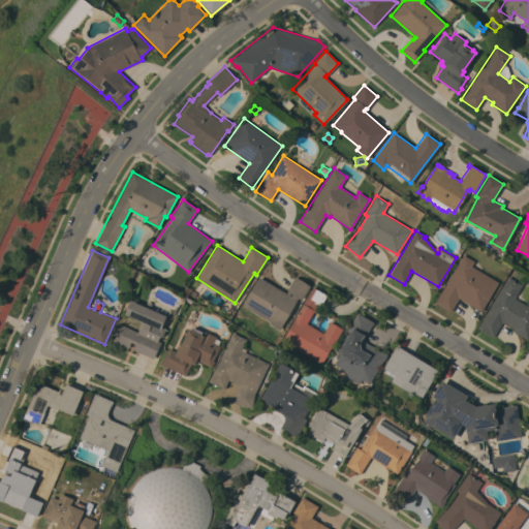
[(463,254),(474,261),(471,266),(498,282),(480,311),(459,298),(450,312),(434,303),(463,254)]
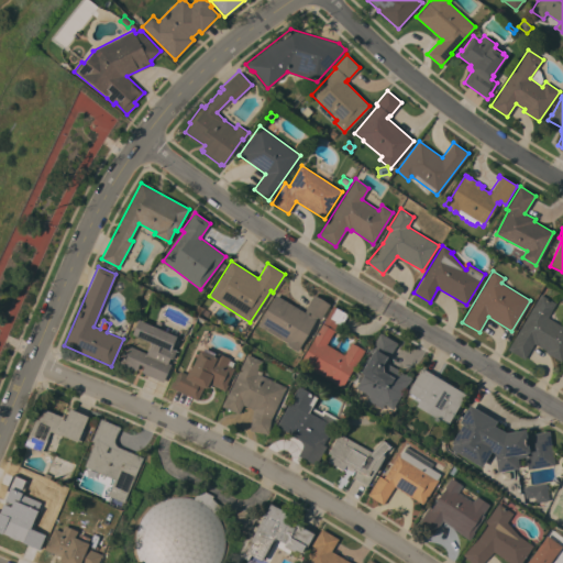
[(540,294),(555,304),(548,317),(562,326),(562,356),(561,361),(544,352),(545,350),(534,343),(525,360),(507,349),(540,294)]
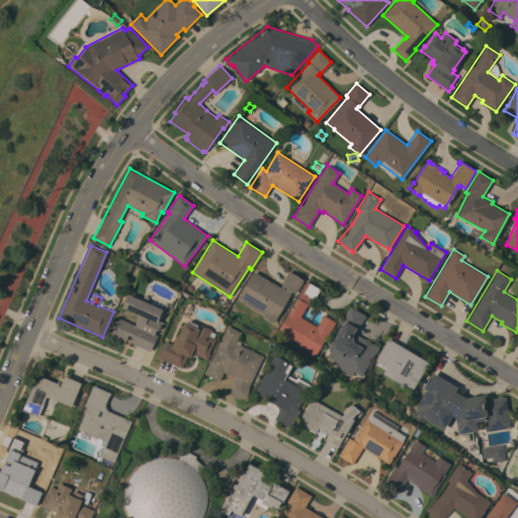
[(280,287),(281,284),(281,283),(288,271),(304,279),(295,293),(291,291),(290,294),(289,294),(275,318),(276,319),(273,323),(263,317),(264,315),(237,298),(253,271),(280,287)]
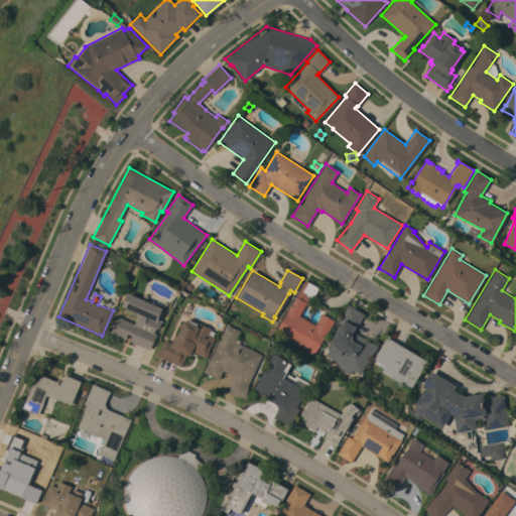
[(313,355),(274,332),(305,280),(318,287),(311,298),(318,302),(316,305),(310,301),(308,305),(305,304),(298,315),(315,325),(321,313),(334,320),(313,355)]
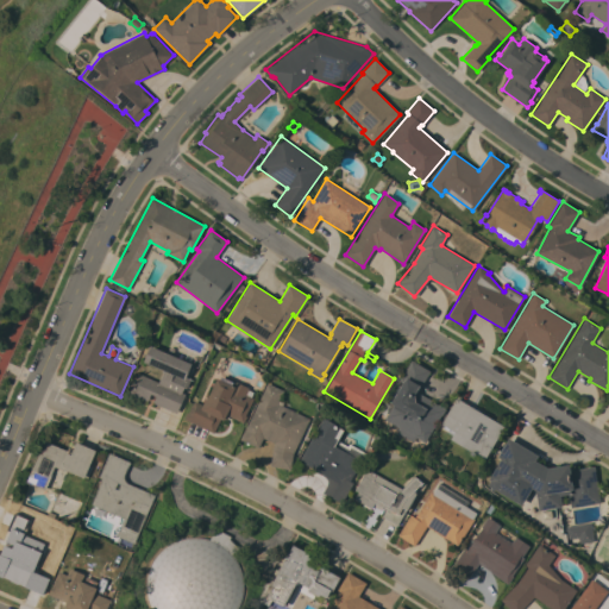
[(190,363),(186,376),(190,378),(186,388),(183,387),(181,393),(184,394),(176,413),(154,402),(156,396),(150,394),(148,400),(130,391),(138,372),(158,382),(163,370),(143,362),(150,345),(190,363)]
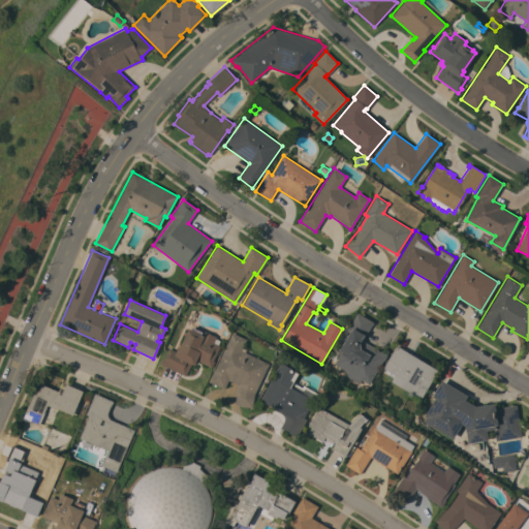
[(356,312),(373,322),(362,340),(386,355),(383,361),(382,360),(369,384),(361,379),(359,383),(344,375),(346,371),(334,364),(341,352),(339,350),(339,349),(338,348),(346,335),(347,336),(349,333),(346,331),(356,312)]
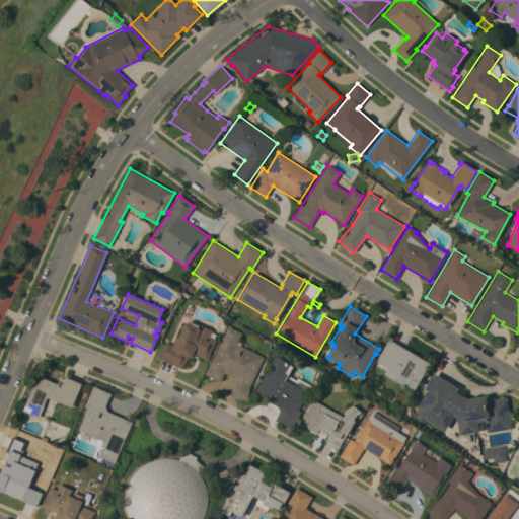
[(156,357),(159,351),(160,352),(165,342),(172,345),(174,340),(175,341),(184,322),(187,323),(189,320),(199,325),(199,324),(212,330),(211,331),(216,334),(214,338),(216,339),(209,354),(210,354),(207,360),(194,354),(193,358),(191,357),(190,358),(188,357),(181,369),(156,357)]
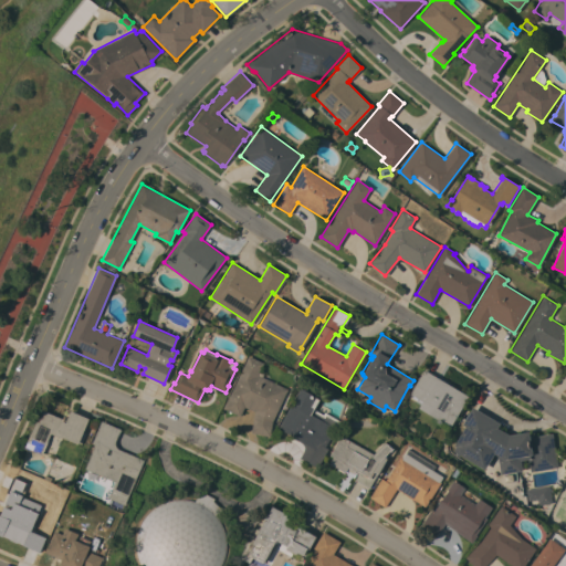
[(249,356),(263,363),(258,375),(287,389),(272,421),(270,436),(251,432),(254,411),(244,406),(240,416),(223,408),(249,356)]
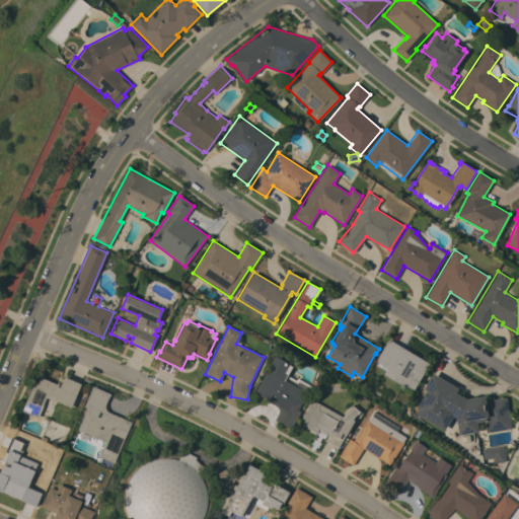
[(388,339),(429,363),(413,391),(383,374),(387,368),(375,361),(388,339)]
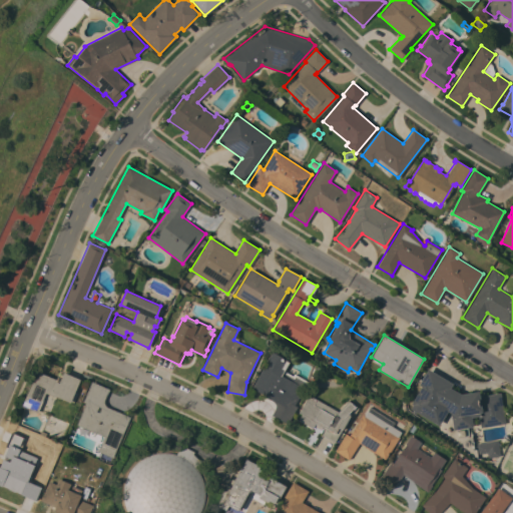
[(272,351),(287,360),(286,360),(289,362),(284,371),(293,376),(294,374),(308,381),(311,377),(314,379),(311,386),(306,383),(294,405),(297,407),(288,424),(272,415),(275,408),(276,405),(275,402),(251,389),(272,351)]
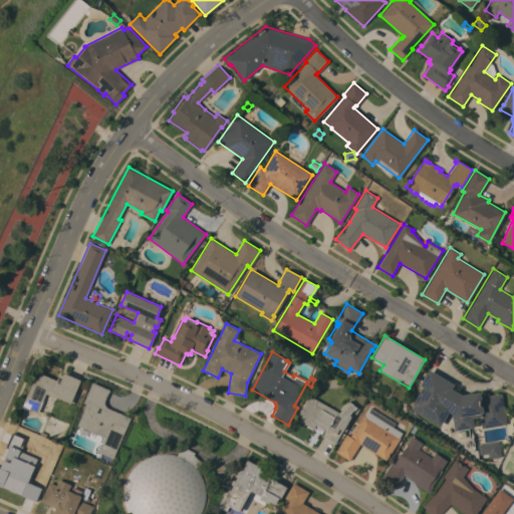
[(454,383),(451,389),(462,395),(480,392),(481,397),(501,394),(506,424),(481,428),(479,417),(472,418),(474,427),(454,431),(452,414),(448,412),(440,426),(412,410),(414,406),(412,405),(423,387),(419,384),(429,369),(454,383)]
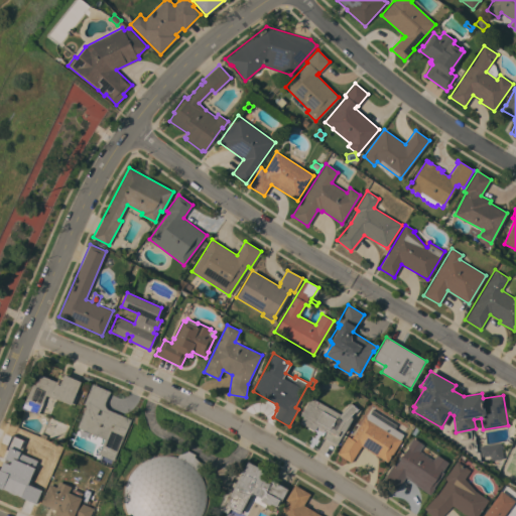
[(37,373),(60,383),(65,374),(81,381),(76,393),(78,395),(75,403),(72,402),(71,404),(55,398),(54,398),(46,395),(43,401),(37,414),(22,408),(37,373)]
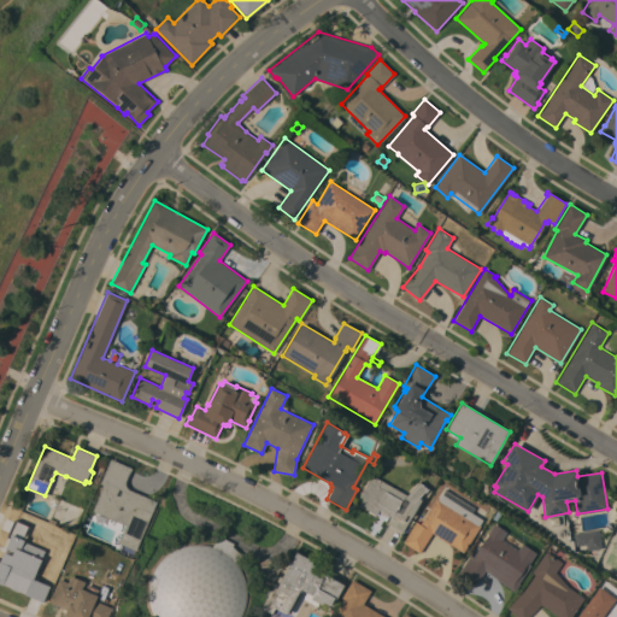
[(157,501),(135,550),(117,542),(125,524),(92,511),(103,485),(99,483),(110,458),(131,468),(127,477),(125,482),(125,486),(128,488),(129,489),(157,501)]
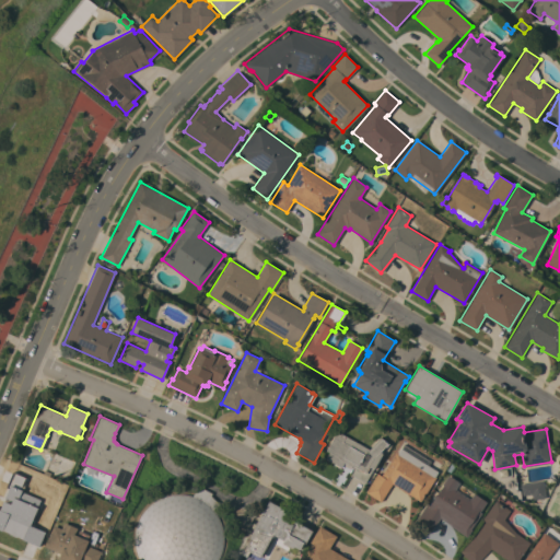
[(350,468),(345,465),(345,464),(343,463),(340,468),(334,465),(334,464),(326,458),(329,452),(326,450),(339,427),(343,429),(341,433),(369,448),(381,436),(383,439),(384,439),(389,443),(386,446),(385,446),(381,452),(383,453),(365,482),(351,474),(354,468),(351,467),(350,468)]
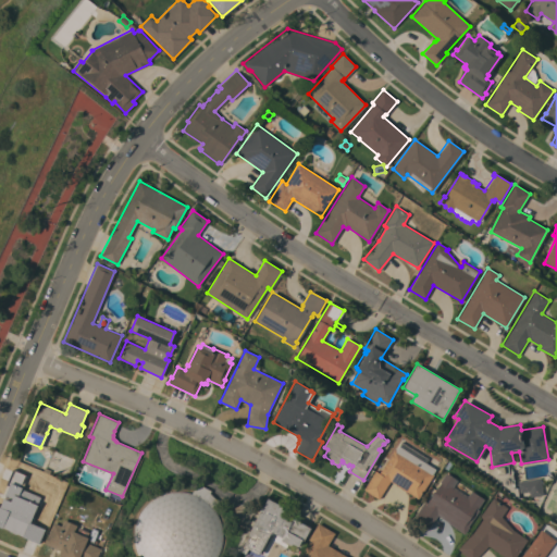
[(394,448),(396,449),(398,446),(435,469),(432,474),(433,474),(418,498),(405,491),(399,487),(399,486),(390,481),(379,499),(363,490),(375,471),(379,473),(394,448)]
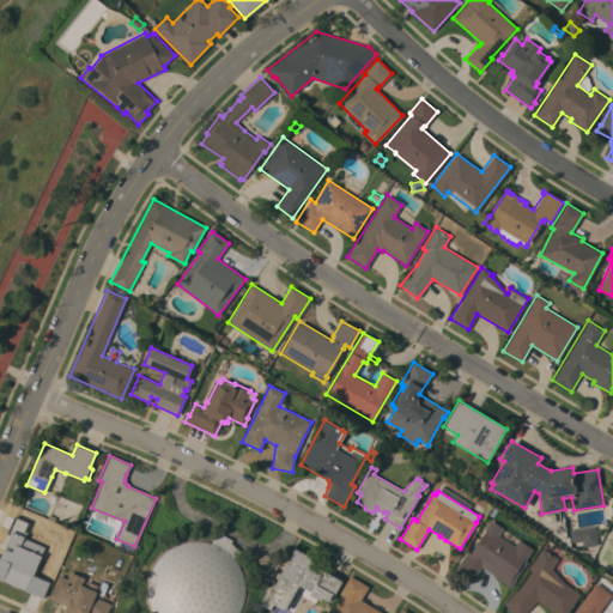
[(0,581),(42,598),(48,582),(32,576),(43,547),(22,539),(28,523),(13,517),(1,546),(4,547),(0,556),(0,581)]
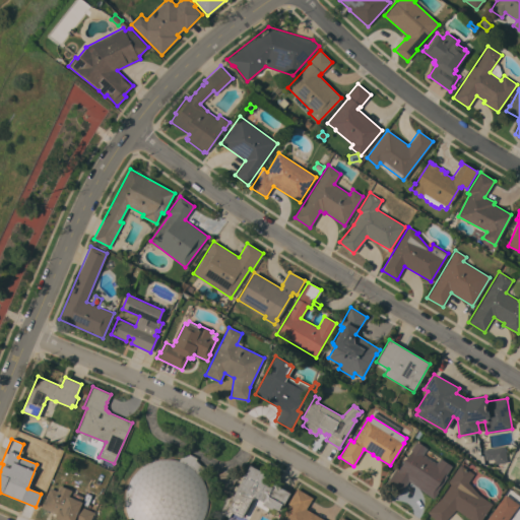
[(436,463),(440,457),(452,465),(445,475),(447,476),(437,491),(438,492),(434,499),(417,488),(418,488),(408,480),(399,495),(385,484),(396,467),(399,469),(411,450),(410,450),(416,441),(427,448),(423,454),(436,463)]
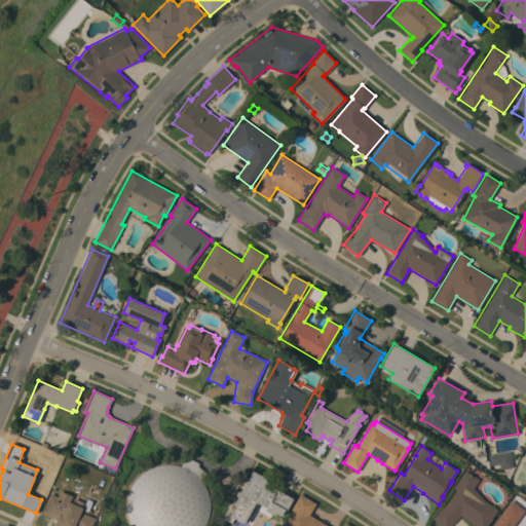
[(510,451),(513,466),(500,468),(499,463),(490,465),(489,455),(510,451)]
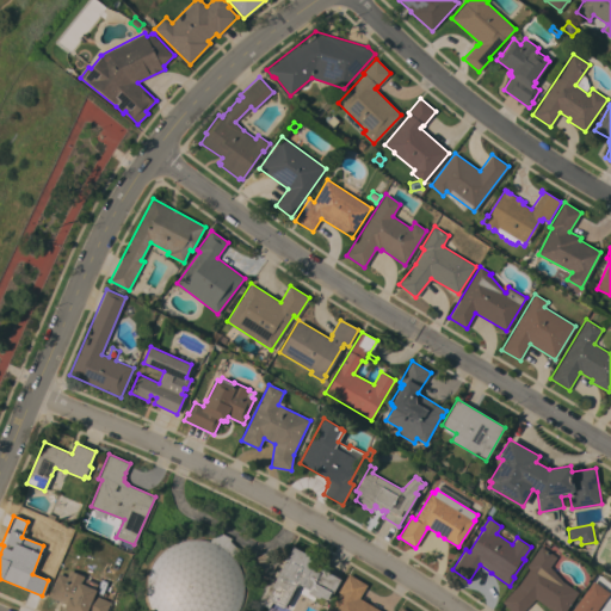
[(235,560),(240,567),(242,575),(244,584),(244,593),(242,602),(239,610),(238,610),(152,610),(150,608),(148,602),(147,593),(147,586),(147,579),(149,571),(154,561),(159,554),(165,549),(172,544),(180,541),(190,538),(198,538),(207,539),(210,541),(216,530),(232,538),(229,541),(240,550),(233,557),(235,560)]
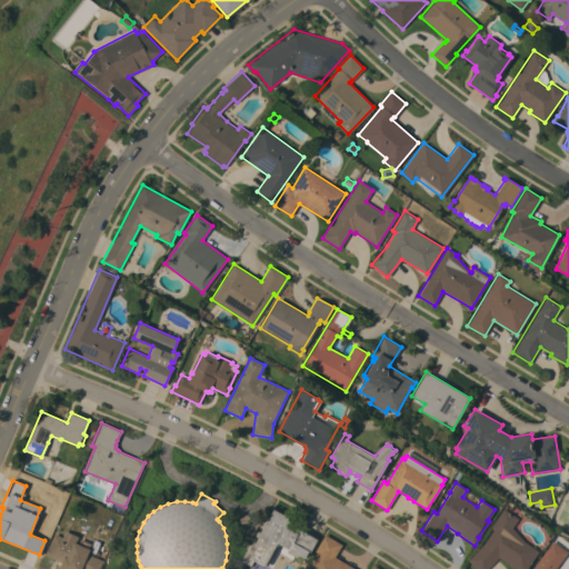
[(487,568),(476,568),(467,560),(482,545),(492,529),(490,528),(503,508),(518,518),(512,527),(523,541),(539,551),(526,568),(516,568),(498,557),(487,568)]
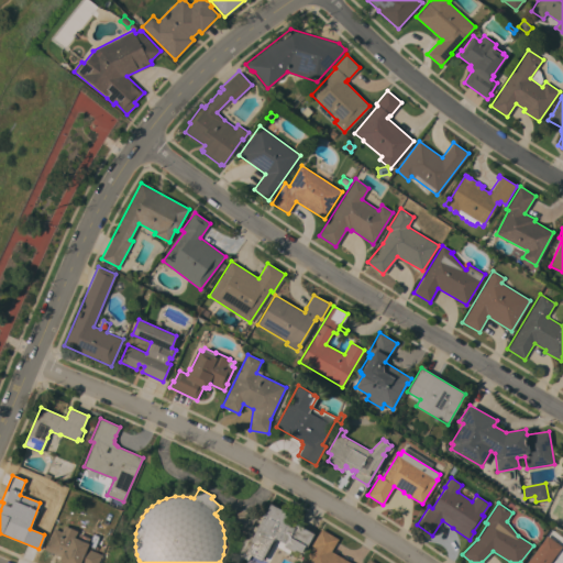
[(271,504),(288,514),(284,521),(290,525),(293,521),(313,533),(307,545),(305,544),(301,552),(295,549),(294,552),(285,547),(285,545),(284,544),(285,543),(276,538),(264,560),(262,559),(261,560),(251,554),(247,560),(243,558),(252,541),(251,540),(271,504)]
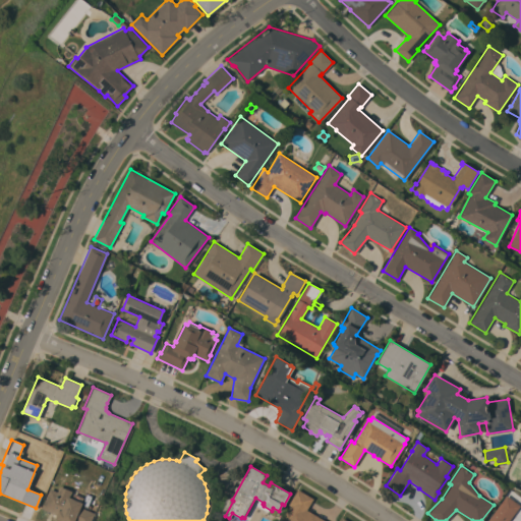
[(228,491),(228,494),(224,494),(223,493),(220,479),(226,478),(228,491)]
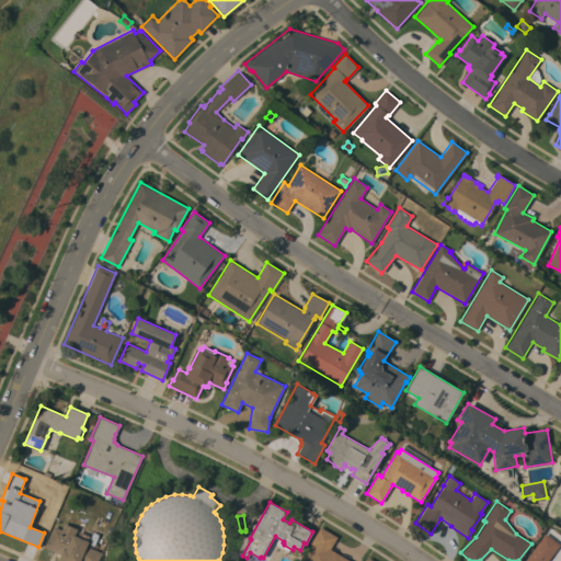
[(101,552),(96,560),(65,560),(60,559),(55,557),(56,552),(44,547),(54,526),(61,529),(64,523),(77,528),(75,535),(76,535),(77,534),(86,537),(86,539),(88,540),(86,546),(101,552)]
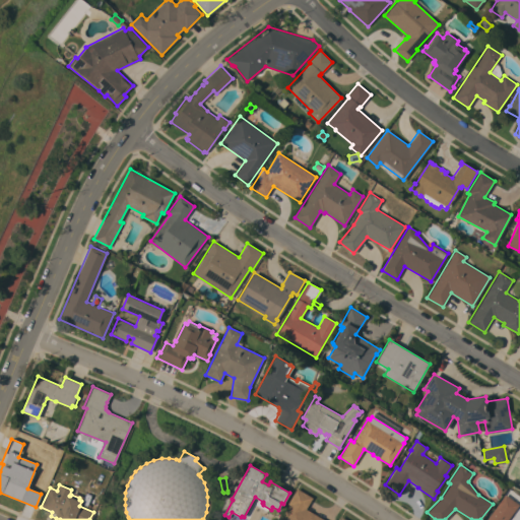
[(325,519),(279,519),(289,504),(287,504),(297,489),(313,498),(306,509),(325,519)]
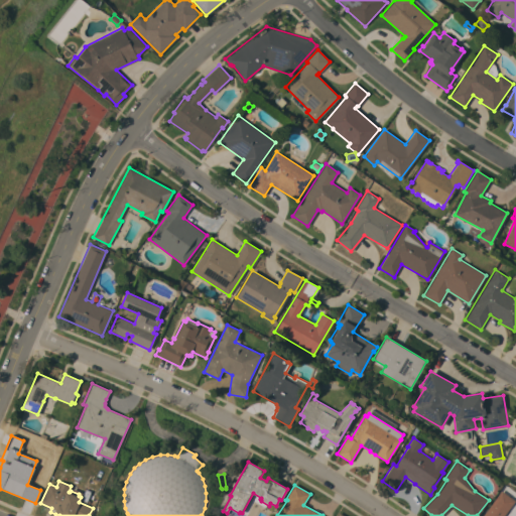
[(514,490),(510,495),(503,489),(507,485),(514,490)]
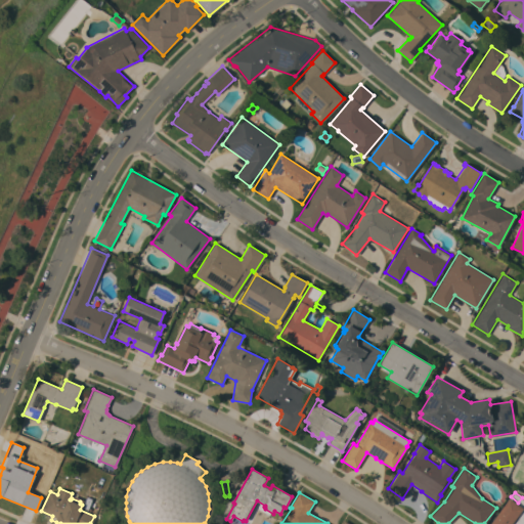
[(489,523),(510,496),(523,508),(523,510),(517,519),(523,523),(489,523)]
